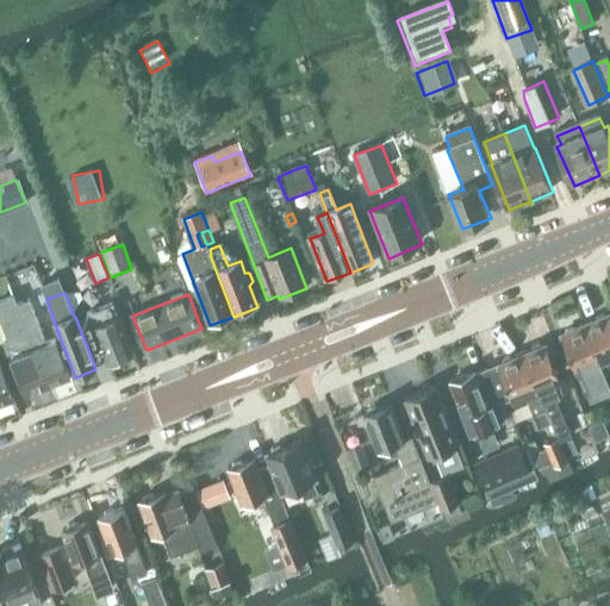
[(16,306),(49,388),(70,380),(56,343),(48,347),(29,300),(17,305),(16,306)]
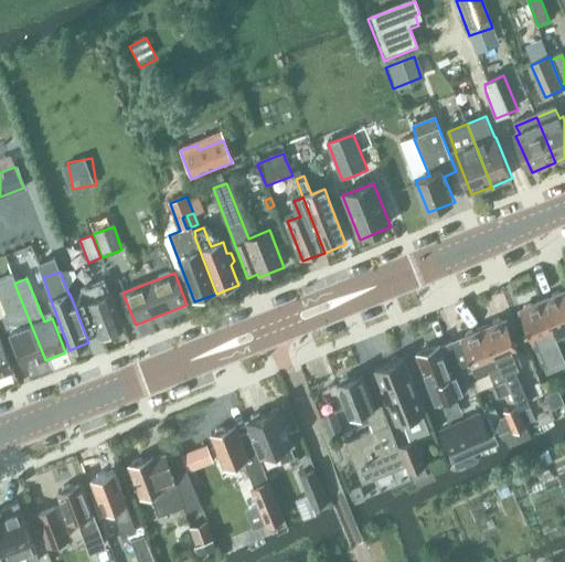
[(45,360),(14,284),(16,283),(14,279),(0,285),(0,286),(12,317),(6,319),(11,333),(24,369),(45,360)]
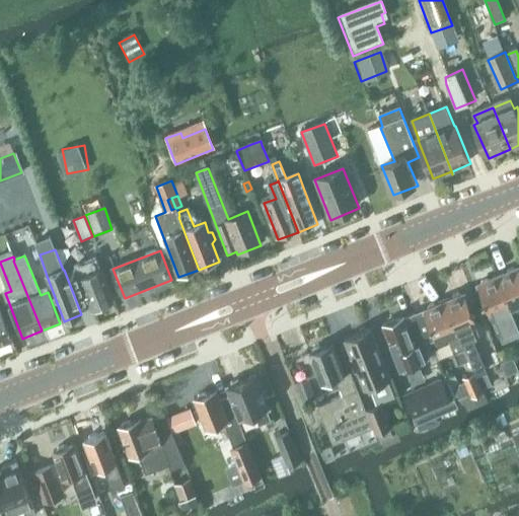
[(75,266),(93,310),(115,302),(96,258),(86,262),(75,266)]
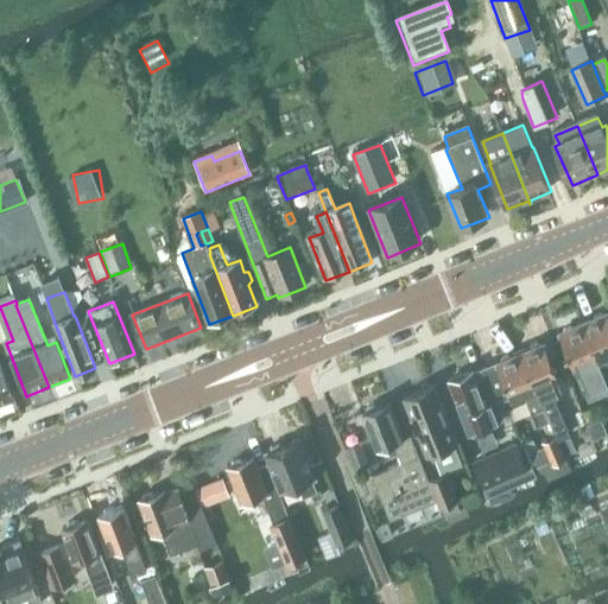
[(607,383),(607,382),(607,355),(607,354),(607,319),(606,315),(582,325),(607,383)]
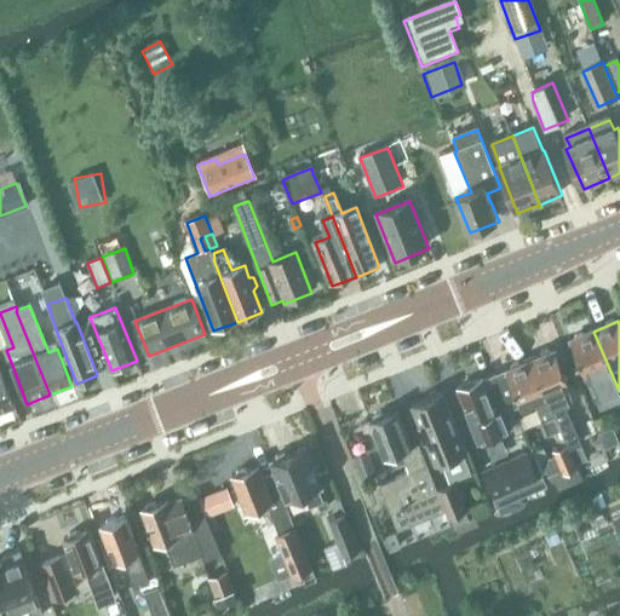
[(619,391),(593,332),(569,343),(595,401),(619,391)]
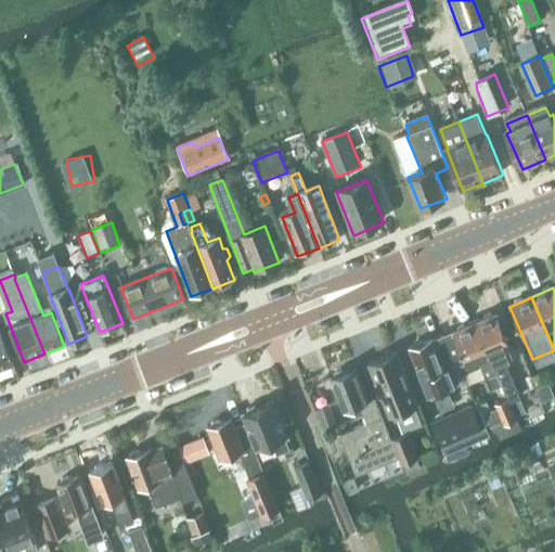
[(495,315),(474,323),(494,374),(501,389),(501,388),(506,401),(507,406),(510,405),(519,400),(506,369),(503,361),(513,357),(508,345),(495,315)]
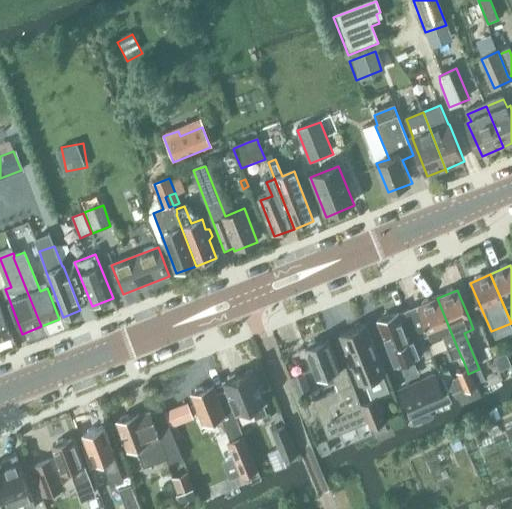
[(417,309),(408,312),(418,338),(424,336),(424,337),(429,335),(430,337),(441,333),(443,338),(442,339),(446,349),(447,351),(444,352),(448,363),(462,359),(456,345),(437,298),(417,306),(417,309)]
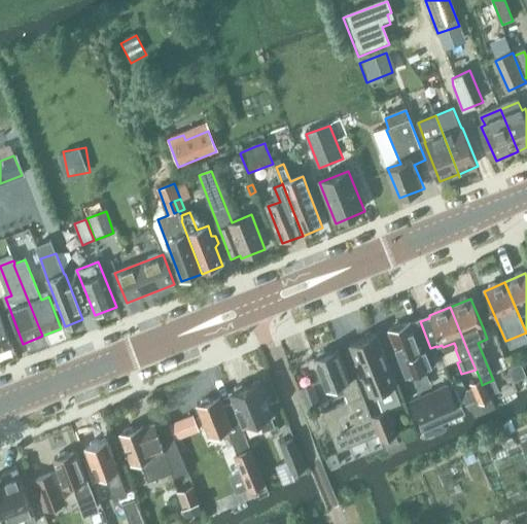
[(0,352),(12,347),(0,312),(0,352)]
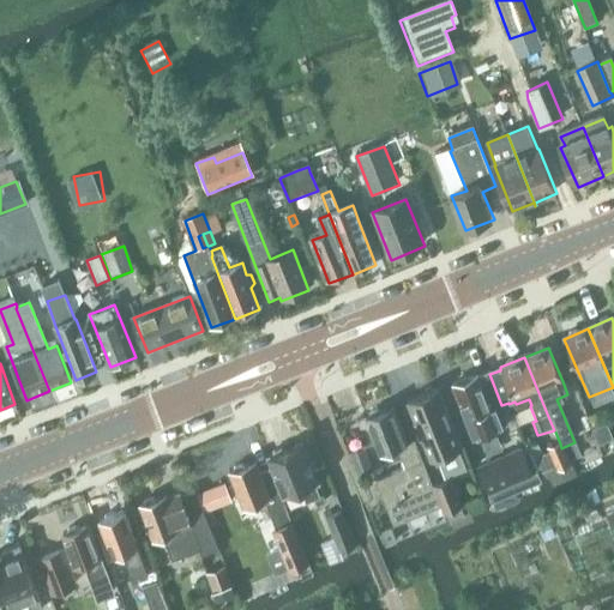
[(475,376),(453,385),(468,422),(474,438),(504,427),(497,408),(501,405),(489,374),(476,379),(475,376)]
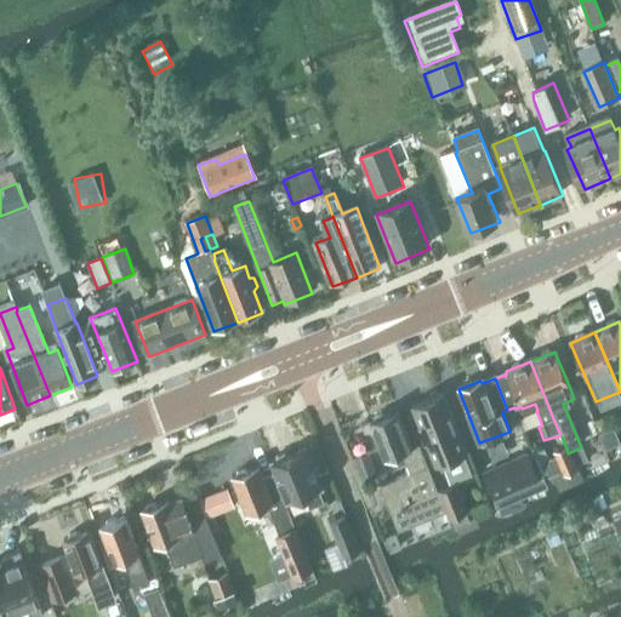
[(443,395),(411,407),(436,466),(444,462),(445,467),(465,460),(462,455),(466,453),(443,395)]
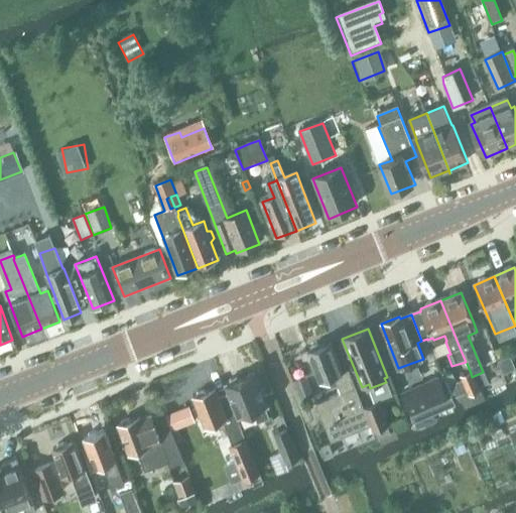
[(339,388),(352,383),(347,371),(343,373),(330,344),(308,352),(320,383),(334,377),(339,388)]
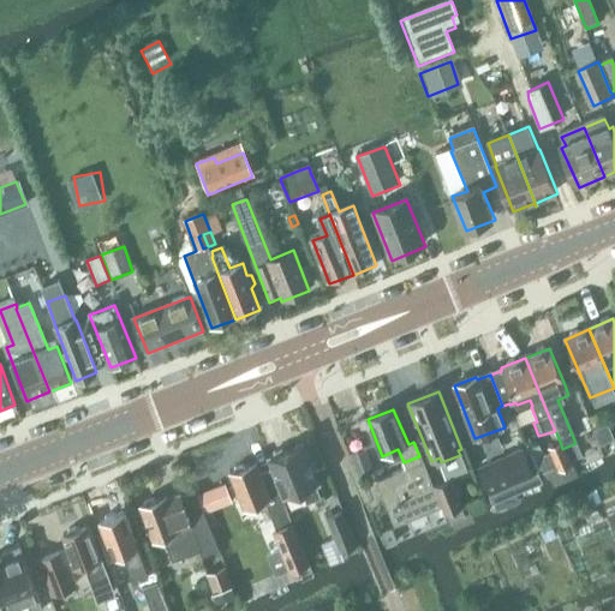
[(607,425),(593,430),(601,447),(614,441),(607,425)]
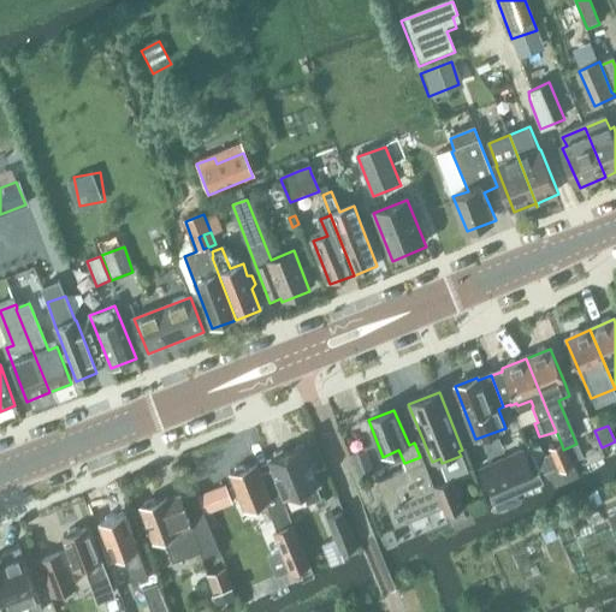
[(534,463),(533,463),(542,482),(543,486),(551,482),(555,488),(579,479),(573,467),(570,468),(564,451),(566,451),(566,449),(563,450),(562,445),(548,451),(551,457),(534,463)]
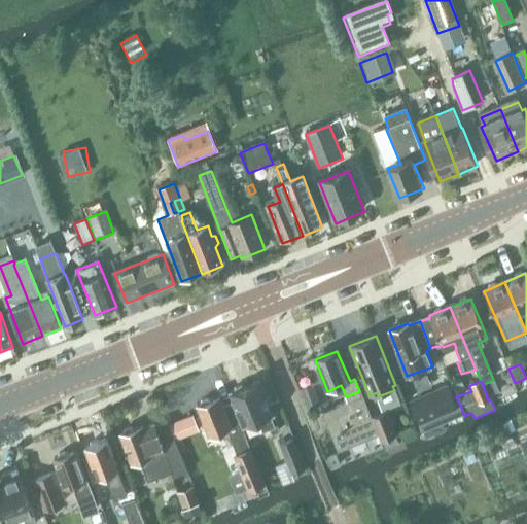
[(274,427),(269,415),(271,414),(257,382),(231,393),(244,425),(256,420),(261,432),(269,429),(272,435),(281,431),(279,425),(274,427)]
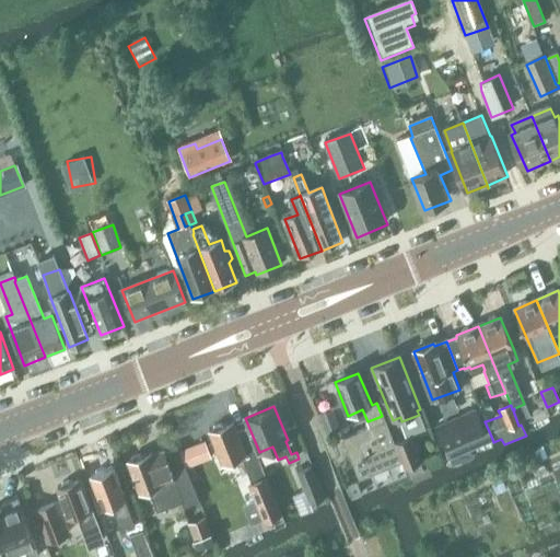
[(514,410),(513,410),(518,426),(521,425),(529,421),(523,407),(514,410)]
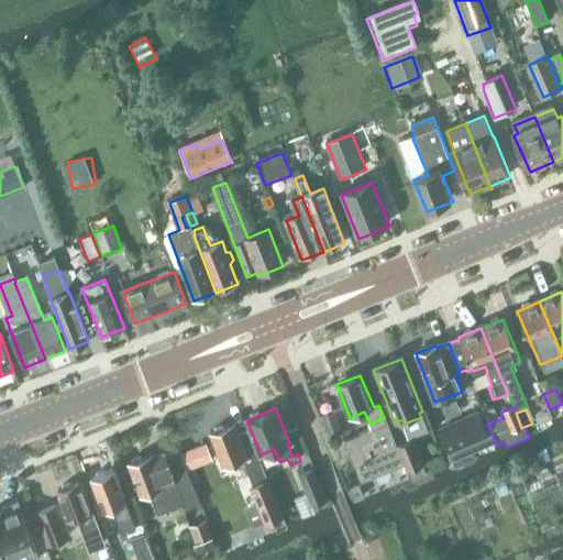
[(343,435),(334,414),(320,418),(329,440),(343,435)]
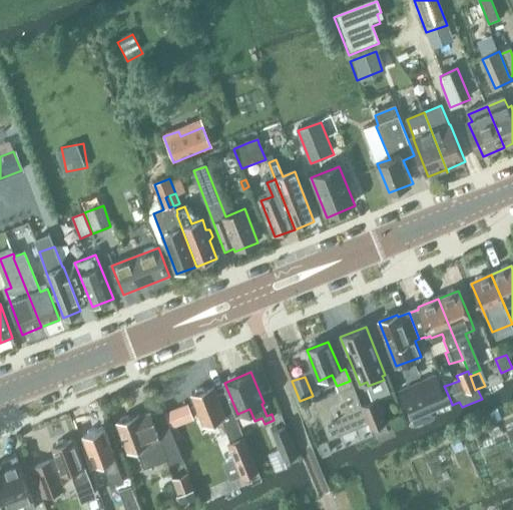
[(407,415),(446,399),(437,377),(398,393),(407,415)]
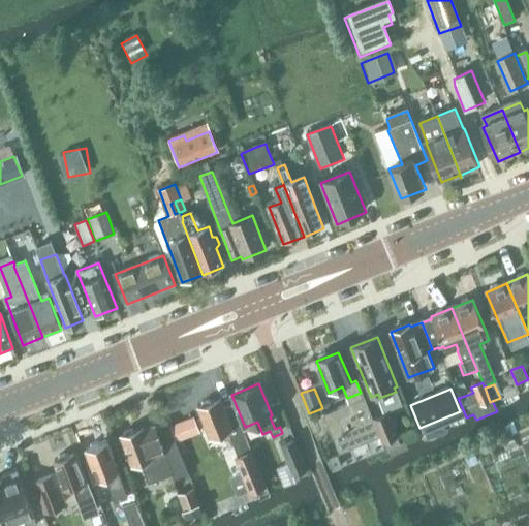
[(349,404),(322,415),(328,429),(332,428),(335,436),(332,437),(332,438),(345,433),(351,447),(378,436),(361,393),(347,398),(349,404)]
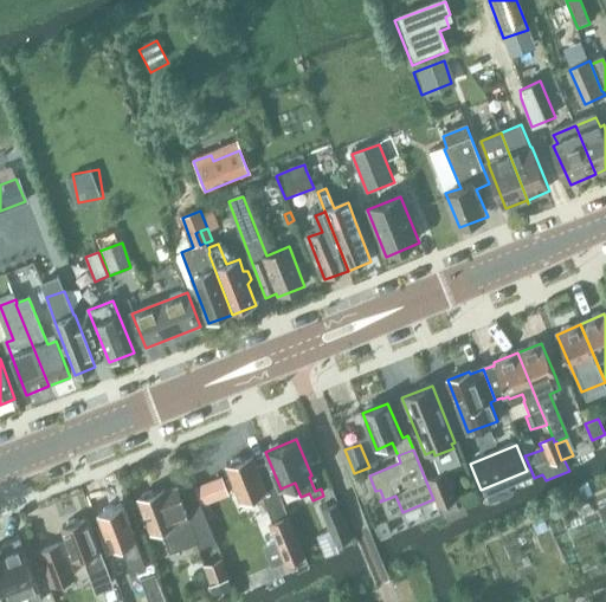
[(239,502),(260,493),(274,524),(269,525),(285,564),(303,557),(288,518),(266,465),(256,470),(250,457),(225,467),(239,502)]
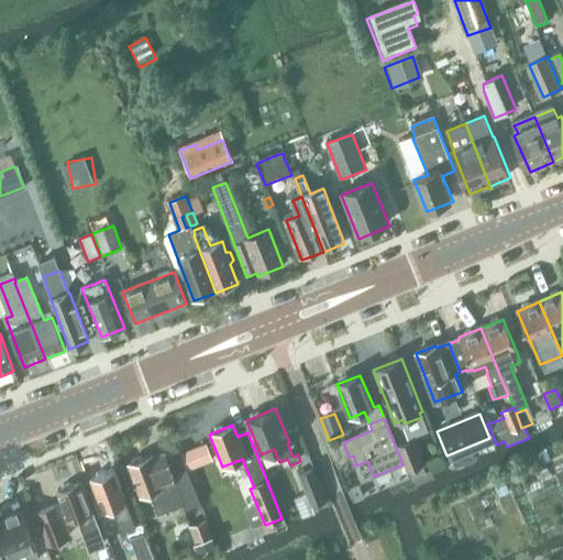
[(412,440),(398,446),(408,471),(422,464),(412,440)]
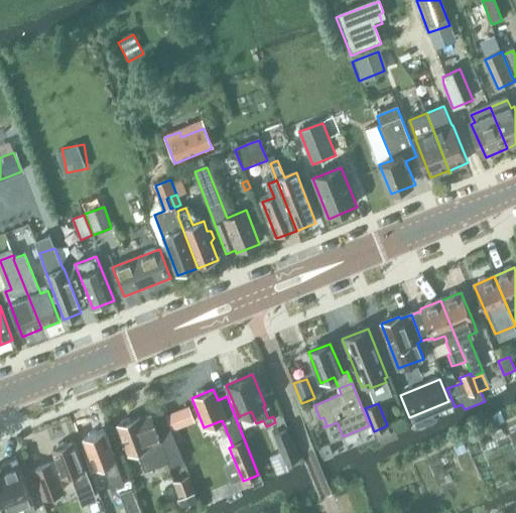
[(189,408),(166,417),(171,428),(194,419),(189,408)]
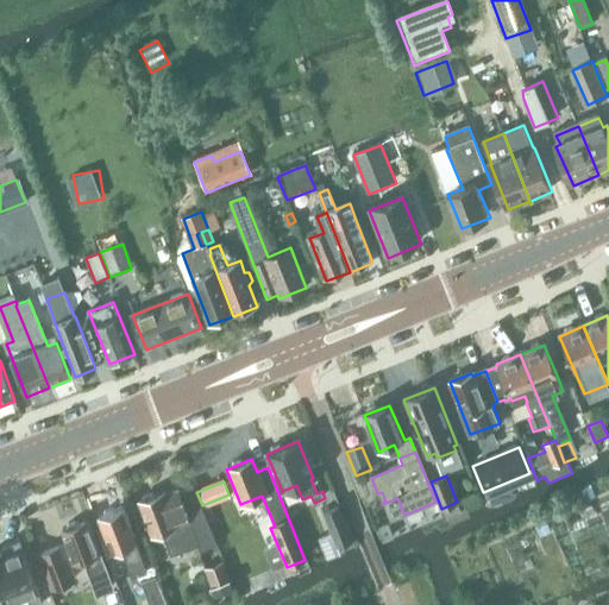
[(199,546),(201,552),(217,546),(202,511),(189,516),(179,489),(165,493),(164,492),(137,502),(151,537),(161,534),(170,556),(199,546)]
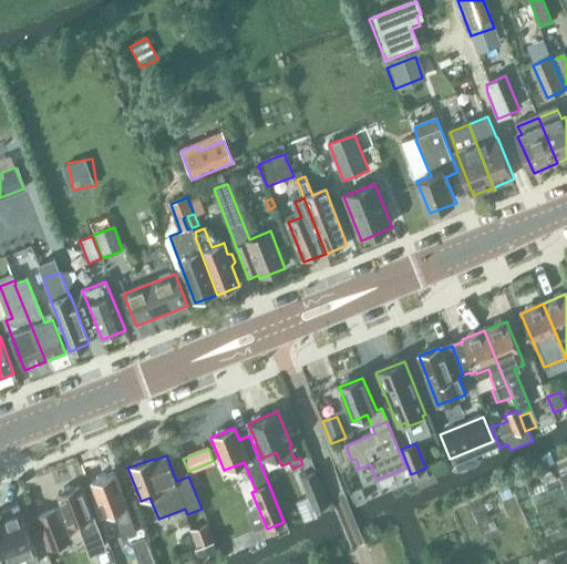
[(313,473),(298,479),(311,512),(327,506),(313,473)]
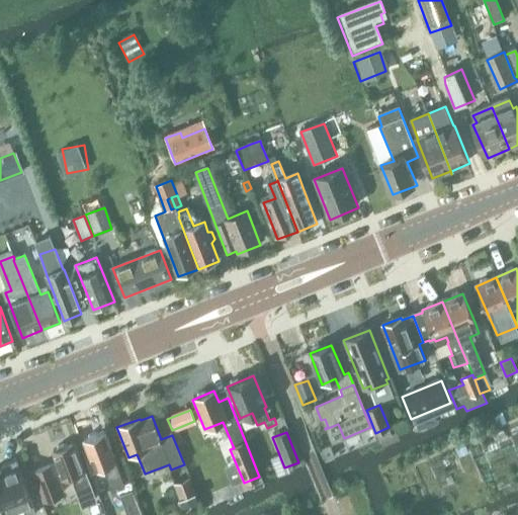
[(123,487),(104,433),(84,441),(94,468),(102,465),(111,491),(123,487)]
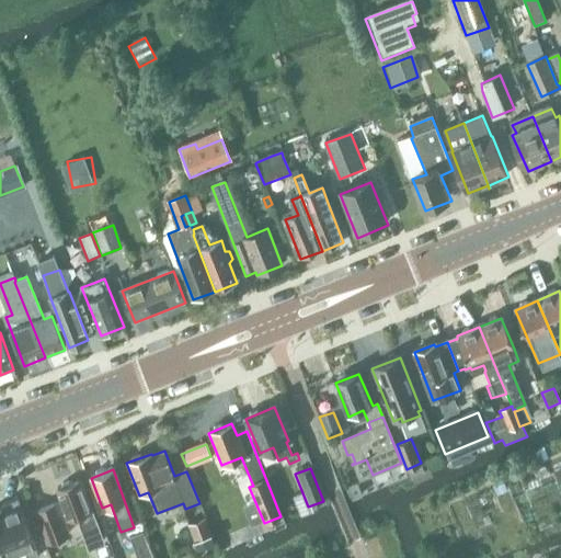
[(103,545),(90,511),(78,481),(56,489),(68,520),(76,516),(88,550),(103,545)]
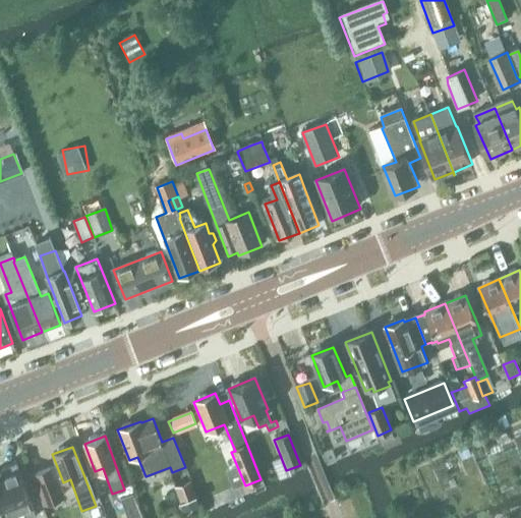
[(332,450),(324,454),(326,461),(328,465),(337,461),(336,459),(332,450)]
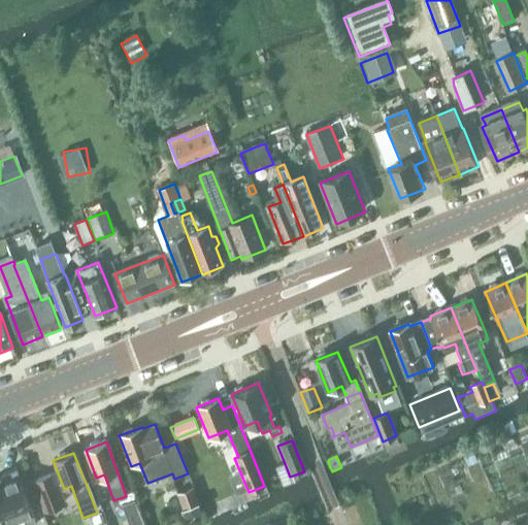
[(0,481),(0,506),(6,524),(12,524),(23,520),(25,524),(36,524),(15,471),(1,477),(2,480),(0,481)]
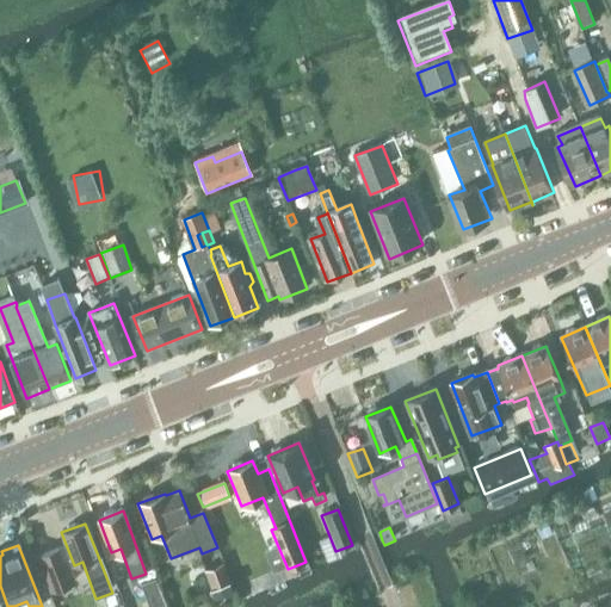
[(38,556),(51,589),(74,581),(61,547),(38,556)]
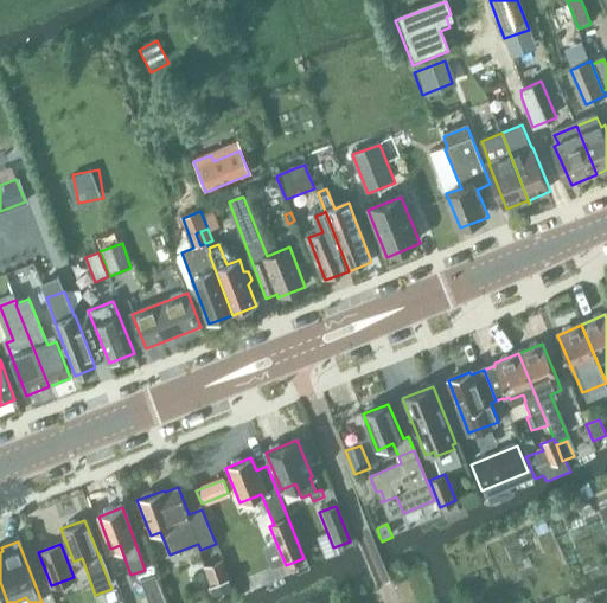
[(222,559),(204,566),(215,592),(232,585),(222,559)]
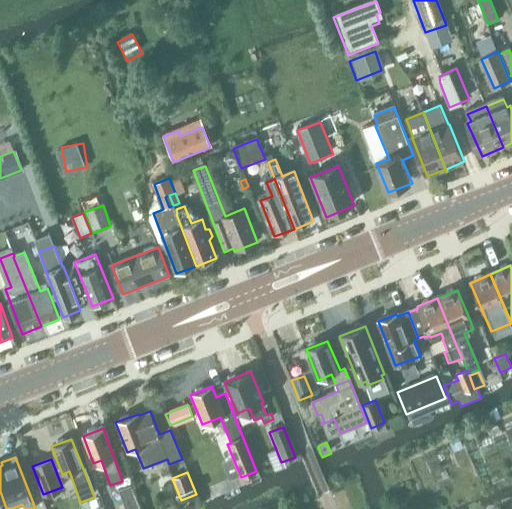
[(139,508),(131,487),(118,491),(125,508),(139,508)]
